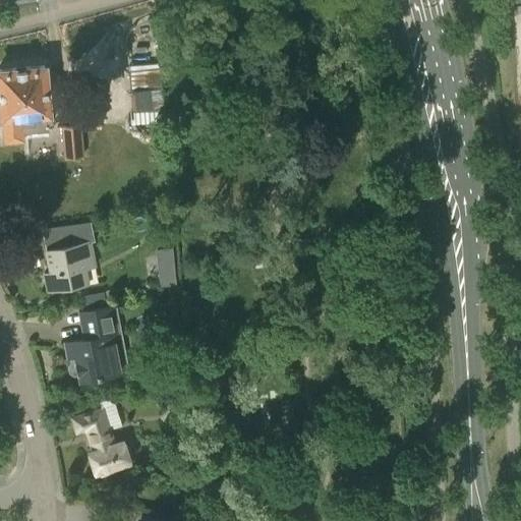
[(160,53),(126,57),(132,111),(129,112),(130,125),(158,122),(157,111),(165,110),(160,53)]
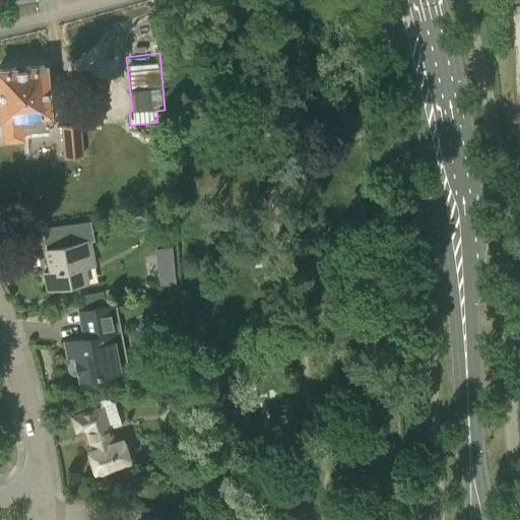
[(24,134),(50,132),(50,125),(49,114),(52,114),(47,61),(24,63),(25,65),(16,66),(16,64),(0,65),(0,119),(1,119),(3,138),(24,136),(24,134)]
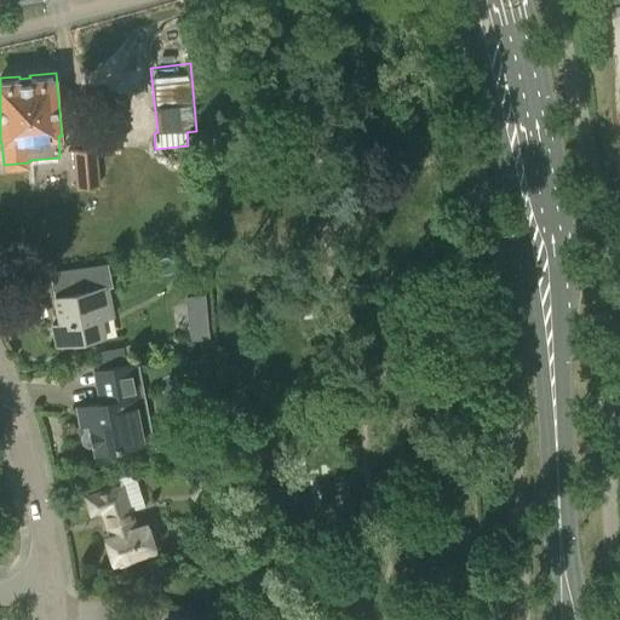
[(99,184),(97,148),(73,150),(76,187),(99,184)]
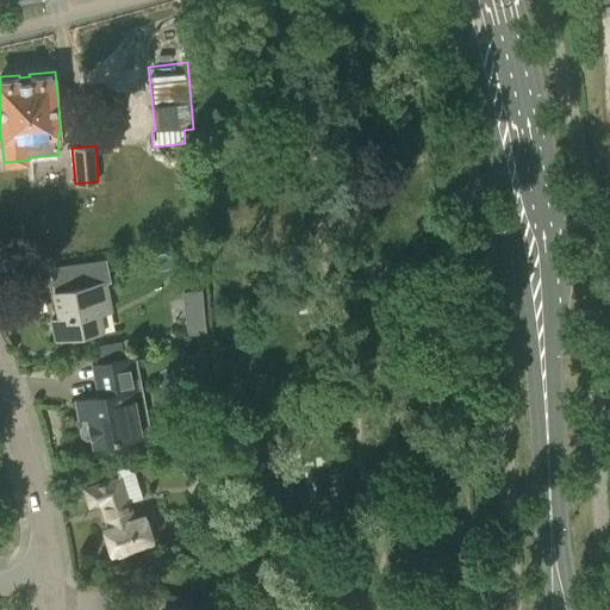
[(187,250),(188,259),(199,256),(197,248),(187,250)]
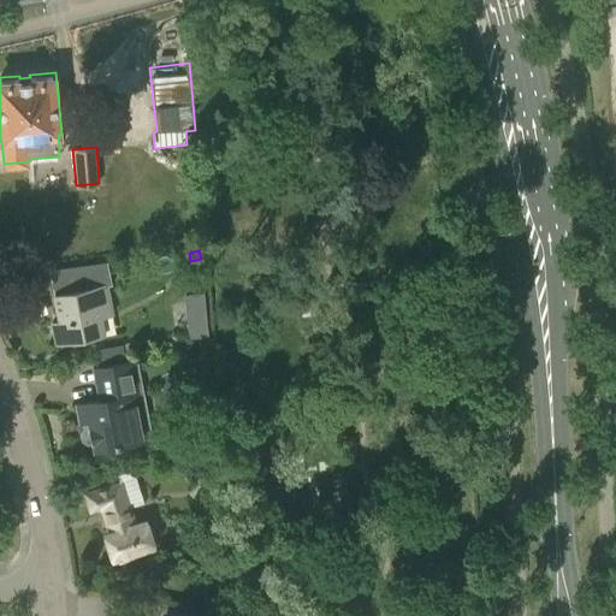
[(51,323),(55,344),(102,335),(100,318),(111,315),(105,285),(53,295),(58,321),(51,323)]
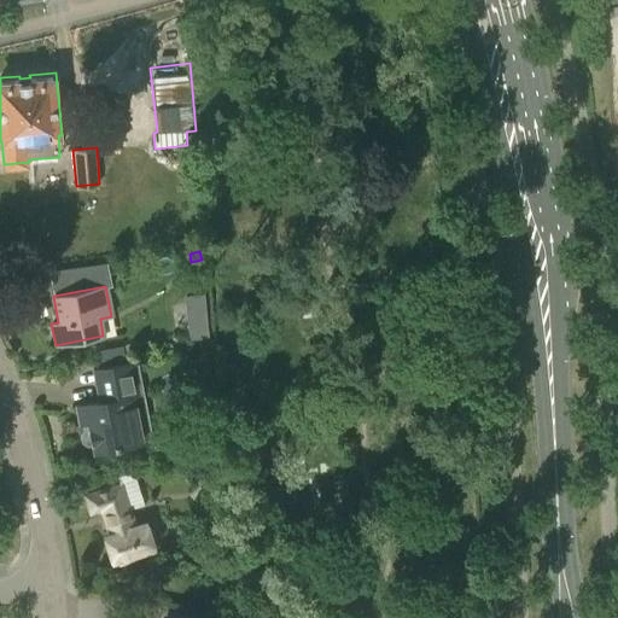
[(270,354),(268,339),(252,342),(255,356),(270,354)]
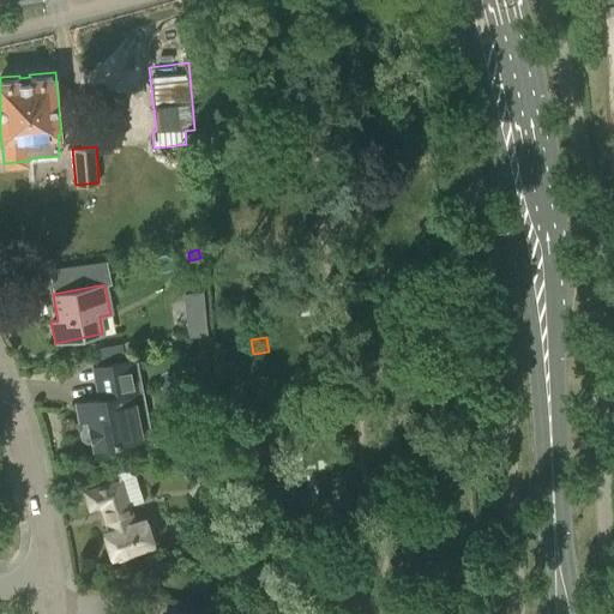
[(121,343),(97,348),(100,360),(124,355),(121,343)]
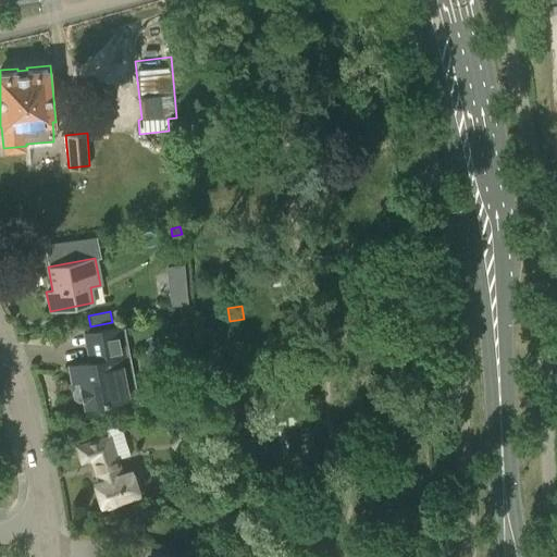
[(74,398),(78,401),(84,400),(85,408),(124,400),(122,384),(128,383),(125,367),(122,342),(93,347),(96,361),(69,366),(72,382),(75,382),(76,388),(73,393),(74,398)]
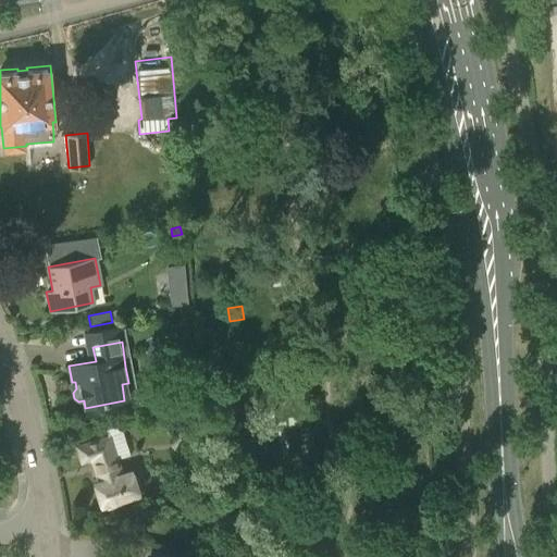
[(94,482),(99,497),(101,505),(107,504),(108,508),(120,504),(119,499),(138,493),(131,471),(120,474),(114,458),(128,453),(120,424),(104,429),(108,437),(76,446),(82,461),(94,458),(101,480),(94,482)]
